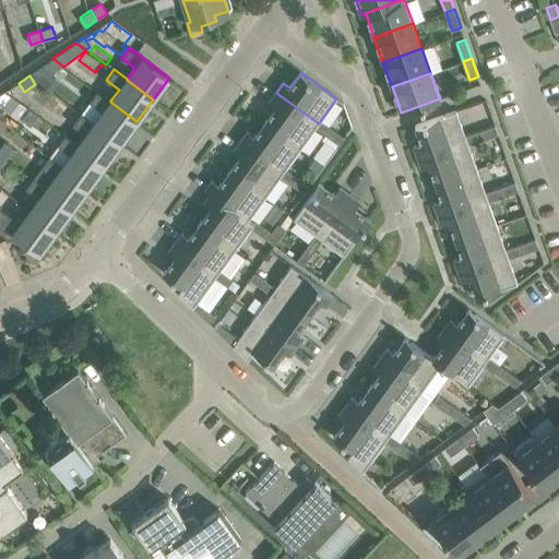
[(137,121),(110,102),(111,100),(110,100),(97,91),(90,100),(103,110),(94,122),(95,122),(95,123),(120,143),(137,121)]
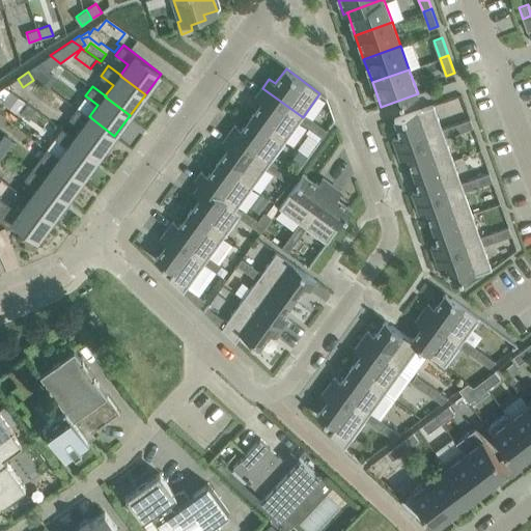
[(285,140),(300,120),(303,117),(262,88),(255,96),(261,102),(252,115),(285,140)]
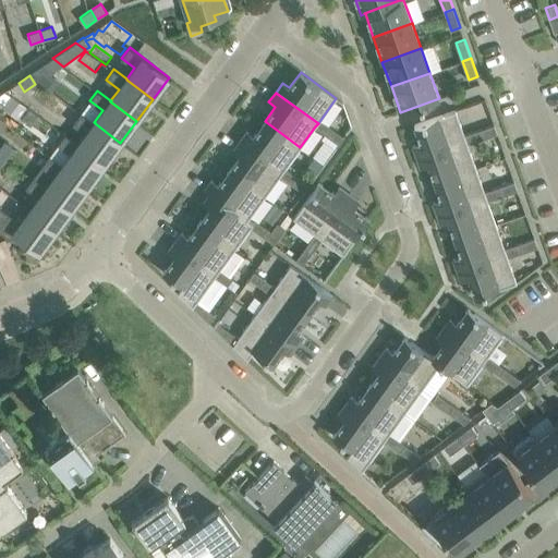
[(38,116),(19,100),(12,110),(22,117),(21,118),(32,125),(38,116)]
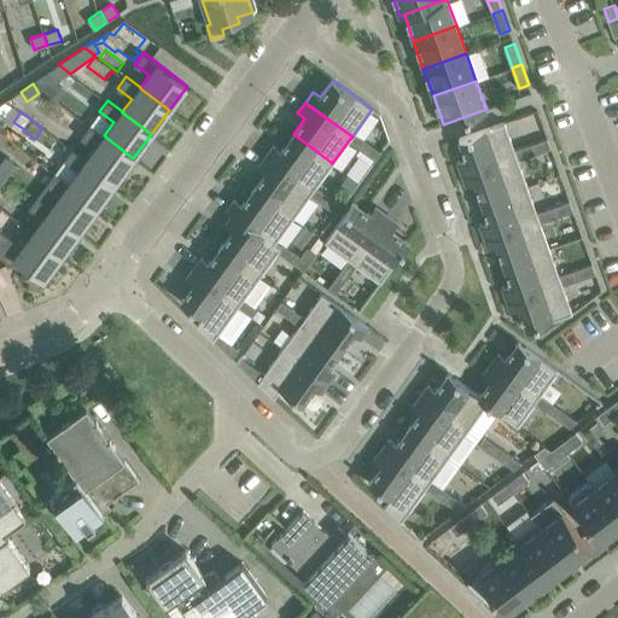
[(517,155),(514,150),(505,122),(459,138),(466,158),(458,162),(462,174),(517,155)]
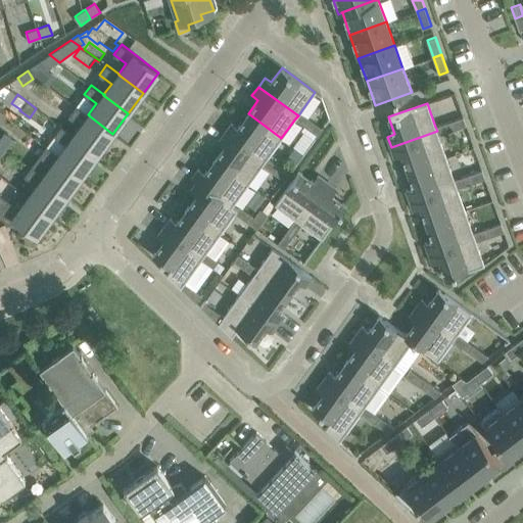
[(112,134),(89,115),(89,114),(88,114),(77,105),(68,114),(81,124),(74,134),(75,135),(74,136),(97,154),(112,134)]
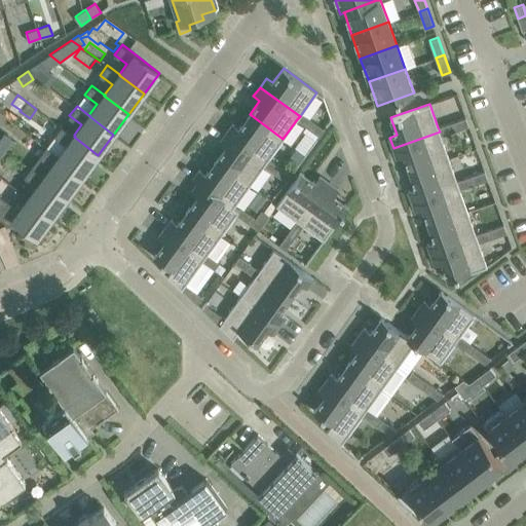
[(308,127),(313,120),(302,113),(300,116),(297,119),(308,127)]
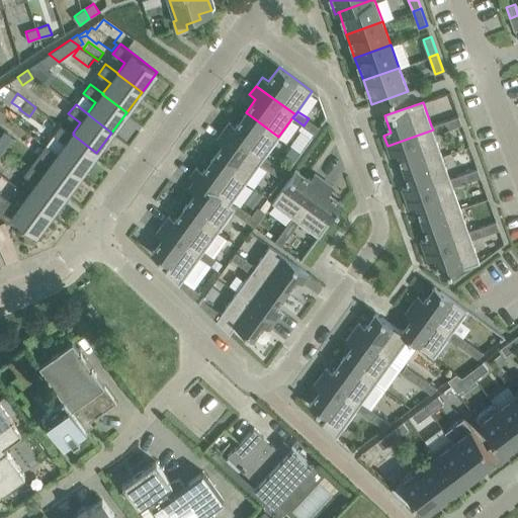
[(262,159),(265,156),(278,137),(246,112),(236,126),(230,121),(223,131),(262,159)]
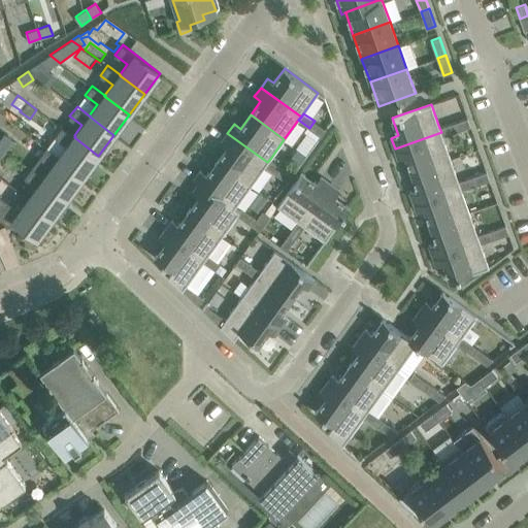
[(454,123),(457,131),(471,126),(468,118),(454,123)]
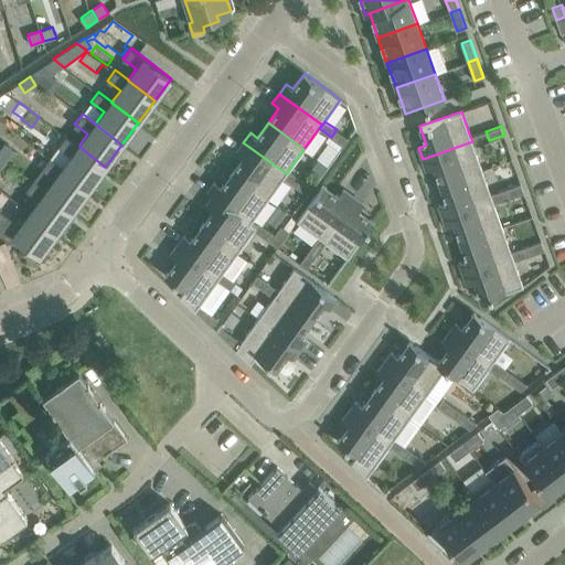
[(337,129),(331,137),(343,146),(349,138),(337,129)]
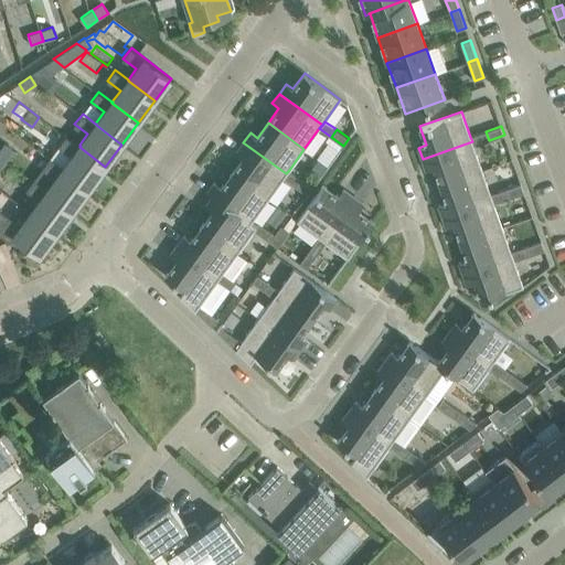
[(489,140),(486,131),(470,137),(472,141),(473,146),(489,140)]
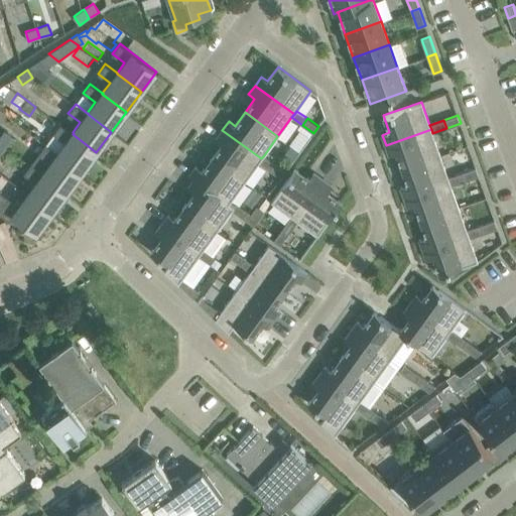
[(96,152),(73,134),(74,133),(73,132),(60,124),(53,133),(66,142),(57,152),(57,153),(82,171),(96,152)]
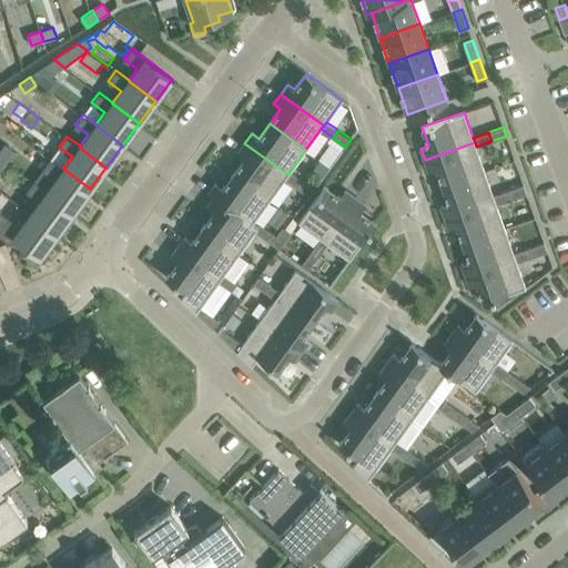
[(475,142),(425,160),(428,171),(436,169),(443,185),(485,171),(476,146),(475,142)]
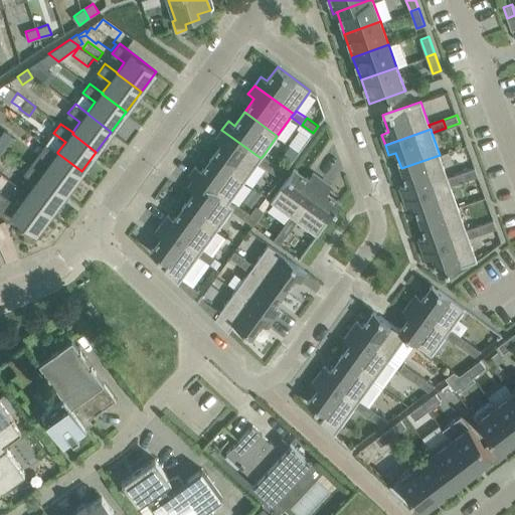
[(0,140),(6,145),(13,137),(5,130),(0,136),(0,140)]
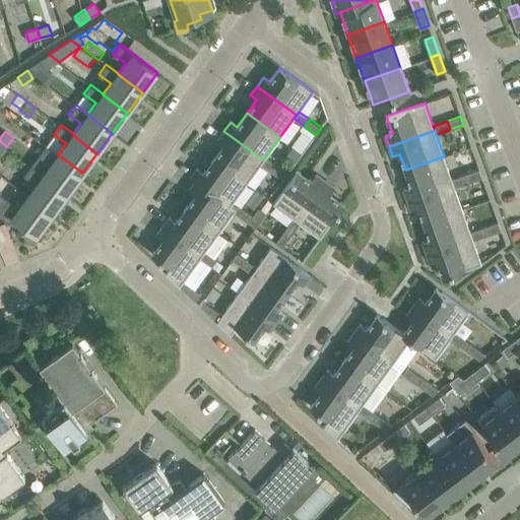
[(247,183),(261,164),(263,159),(223,131),(217,140),(223,144),(213,158),(247,183)]
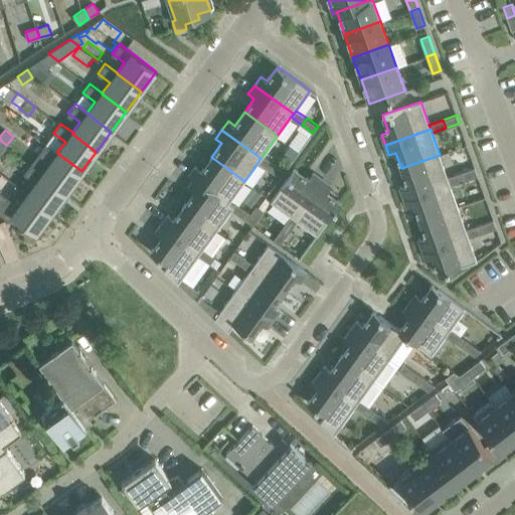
[(81,171),(57,153),(57,152),(45,143),(38,153),(50,162),(43,172),(43,173),(67,191),(81,171)]
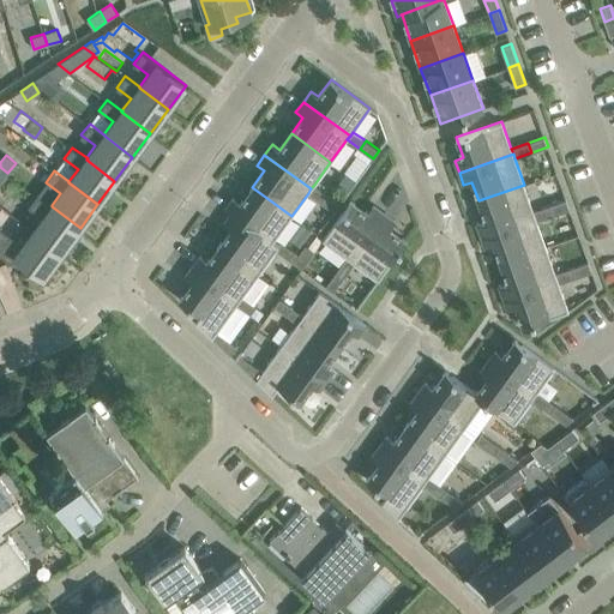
[(311,188),(308,193),(321,203),(326,194),(314,185),(311,188)]
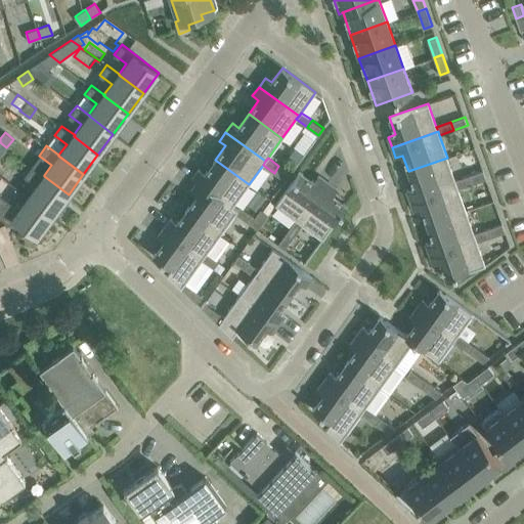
[(447,158),(408,171),(413,187),(406,190),(410,201),(456,184),(455,180),(447,158)]
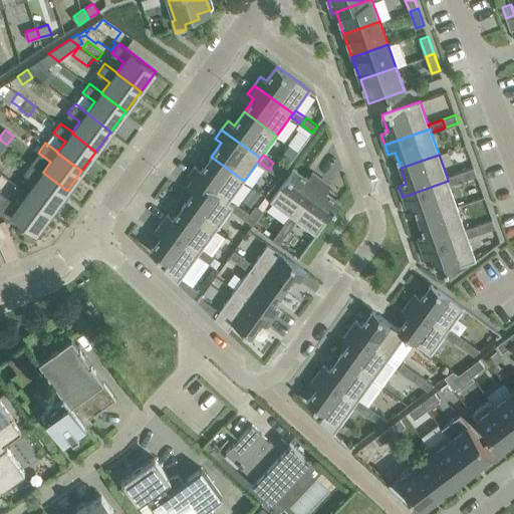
[(244,181),(211,157),(202,170),(195,166),(189,176),(193,179),(194,178),(228,202),(244,181)]
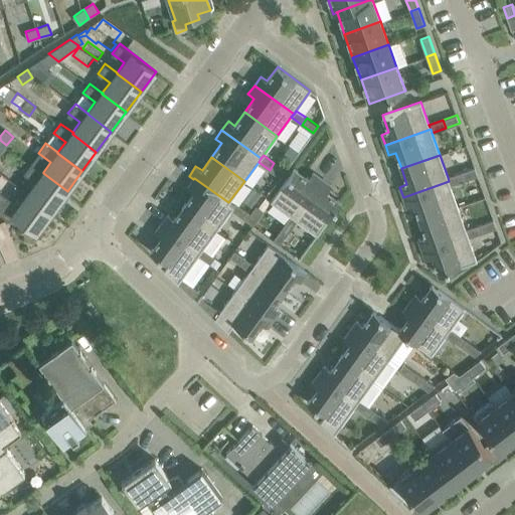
[(67,191),(43,173),(43,172),(31,163),(24,172),(36,181),(27,193),(51,211),(67,191)]
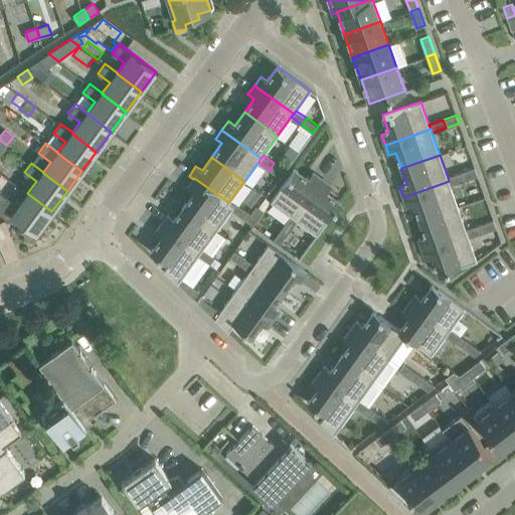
[(274,163),(270,170),(281,178),(285,171),(274,163)]
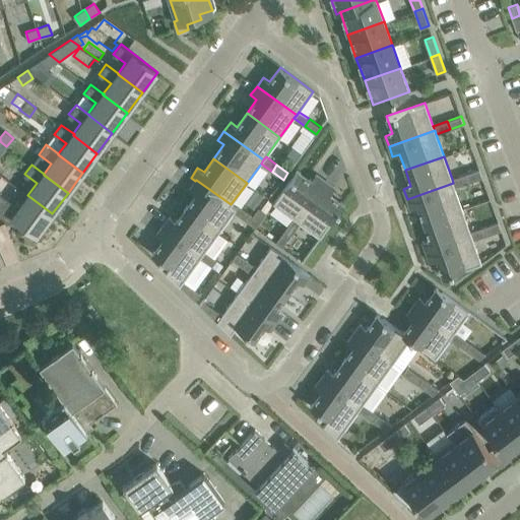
[(465,174),(468,182),(482,177),(479,169),(465,174)]
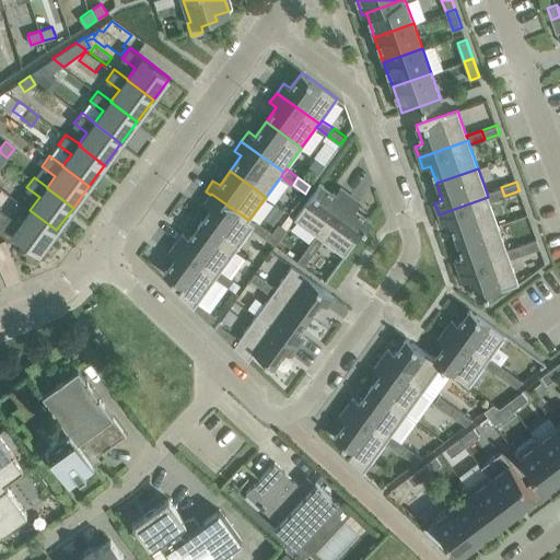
[(294,218),(316,234),(319,236),(350,194),(341,187),(336,194),(321,183),(294,218)]
